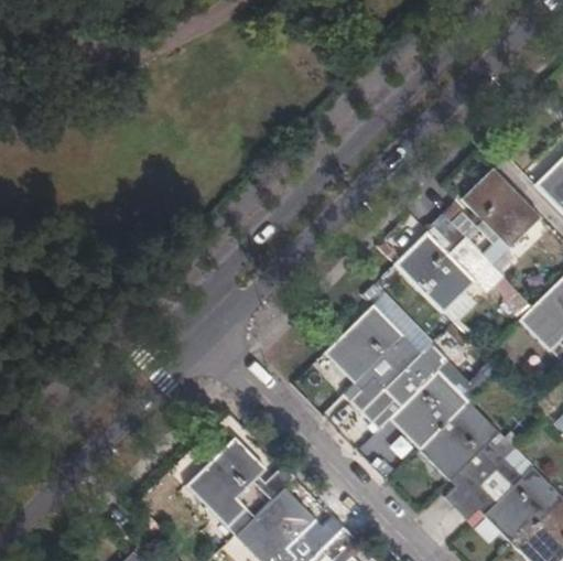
[(562,158),(538,184),(562,208),(562,158)]
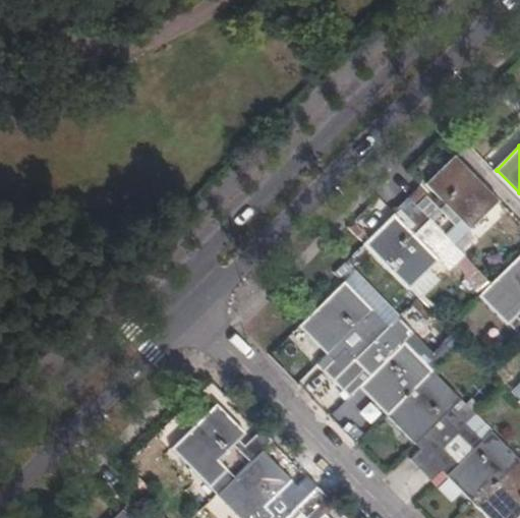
[(440,257),(455,242),(471,227),(472,227),(500,199),(456,154),(426,182),(441,197),(437,202),(420,185),(397,208),(399,209),(365,242),(410,287),(440,260),(440,257)]
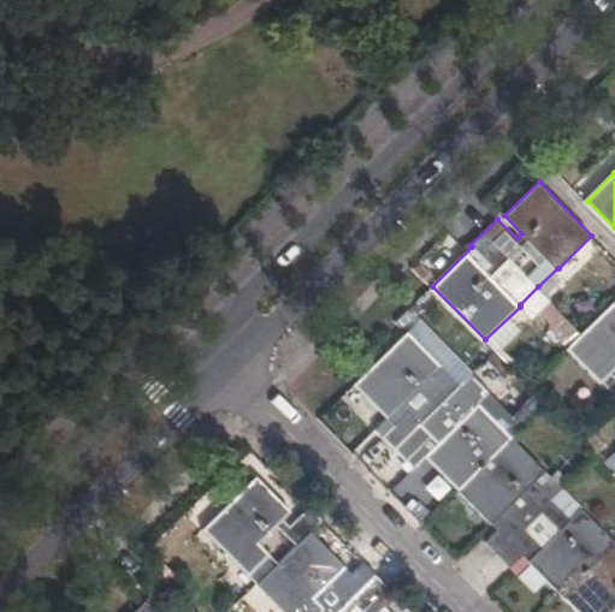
[(550,298),(538,286),(520,307),(531,318),(550,298)]
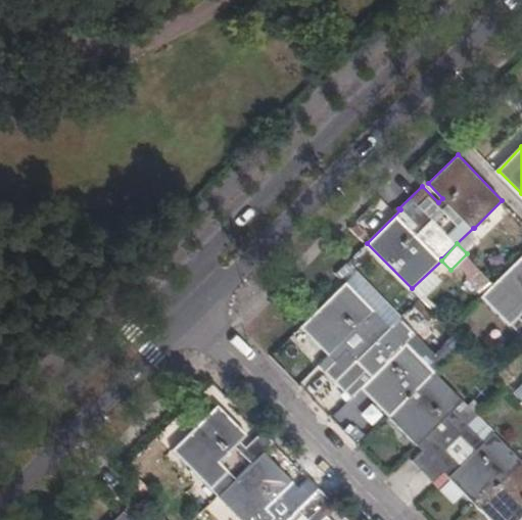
[(521,255),(482,295),(521,336),(521,317),(520,316),(521,314),(521,255)]
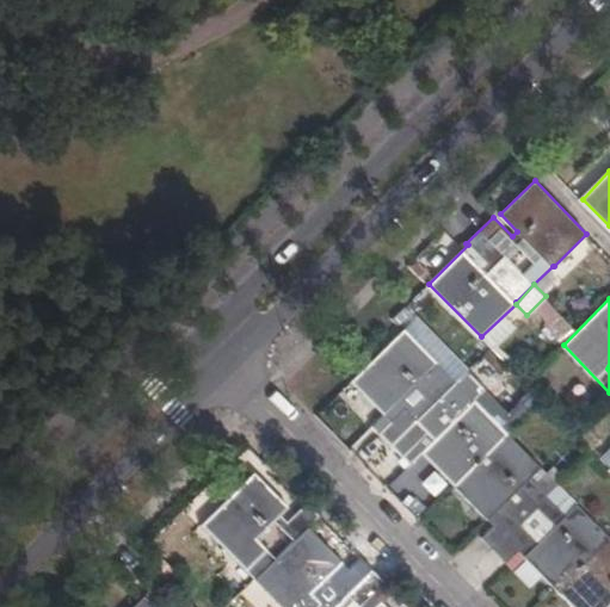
[(609,537),(456,382),(444,392),(427,375),(439,363),(405,329),(351,381),(384,414),(393,407),(399,413),(379,432),(405,458),(424,439),(431,445),(423,452),(494,526),(481,537),(507,562),(518,550),(573,606),(609,606),(609,537)]
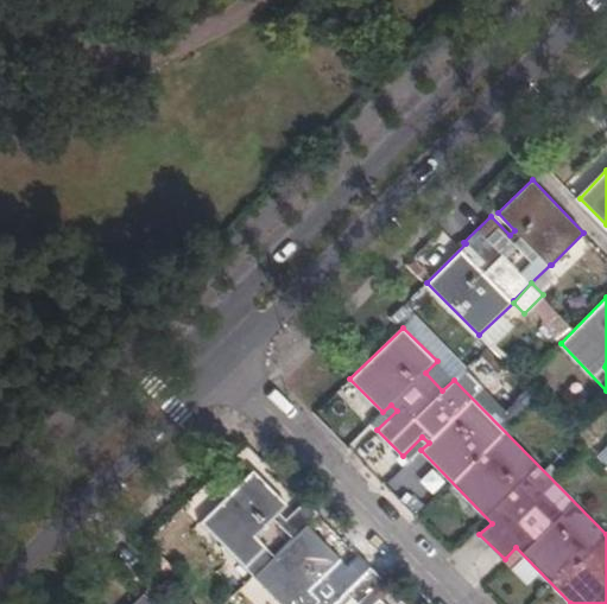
[(386,603),(380,597),(372,603),(366,597),(385,579),(359,553),(340,572),(333,565),(341,557),(308,523),(320,513),(307,500),(288,519),(279,512),(288,504),(253,469),(201,521),(283,603),(386,603)]
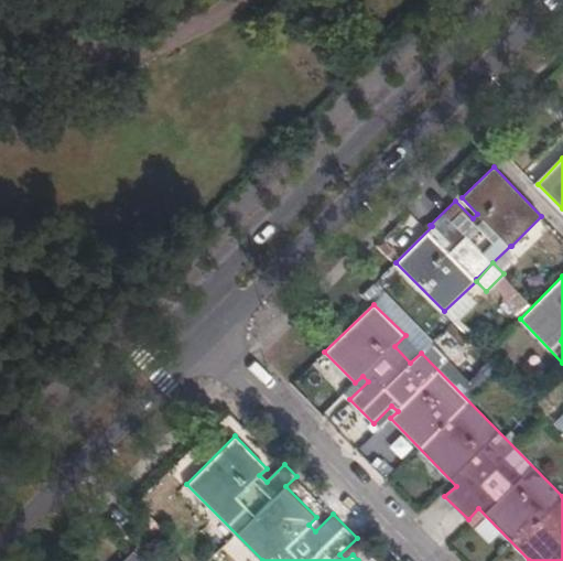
[(183,560),(182,560),(180,560),(163,560),(158,554),(166,545),(142,520),(129,532),(140,543),(121,560),(183,560)]
